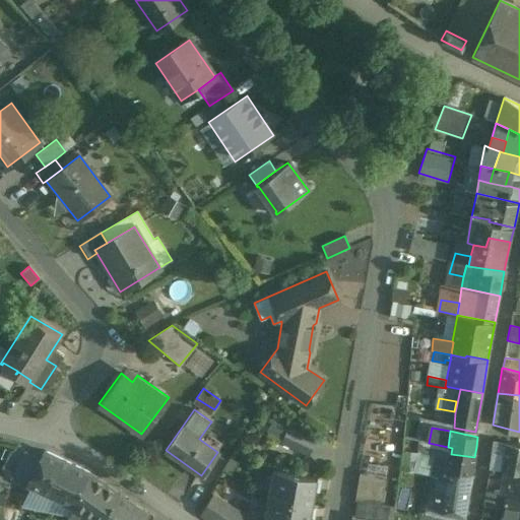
[(429,443),(419,441),(418,451),(436,456),(450,459),(451,454),(452,448),(448,447),(429,443)]
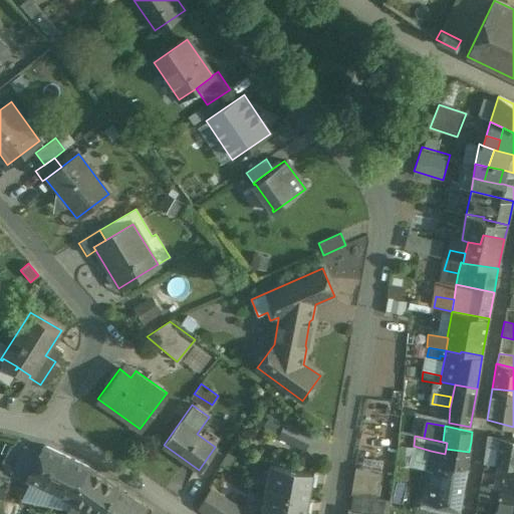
[(513,440),(501,438),(497,458),(496,466),(498,466),(513,468),(513,440)]
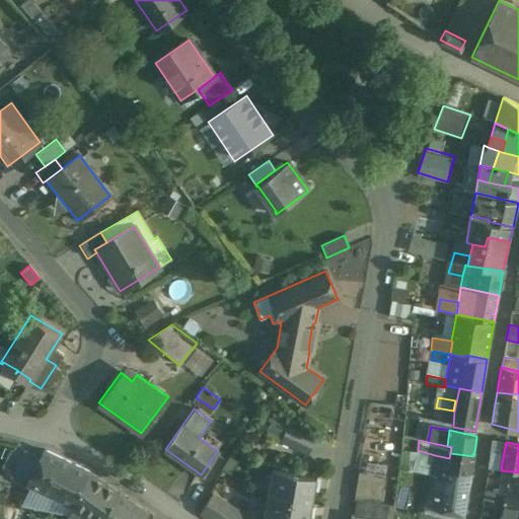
[(89,471),(45,450),(28,484),(72,505),(89,471)]
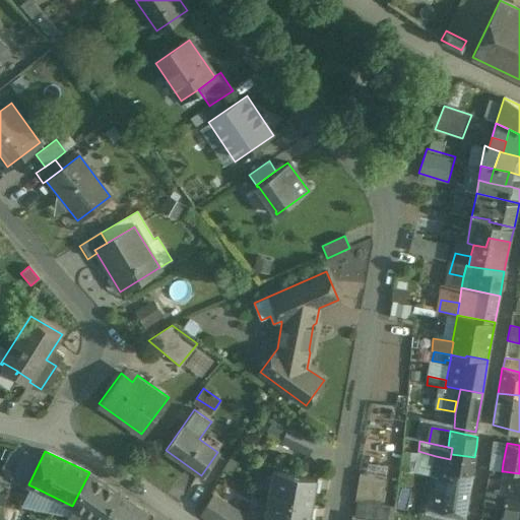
[(450,459),(436,456),(432,476),(447,479),(449,470),(450,459)]
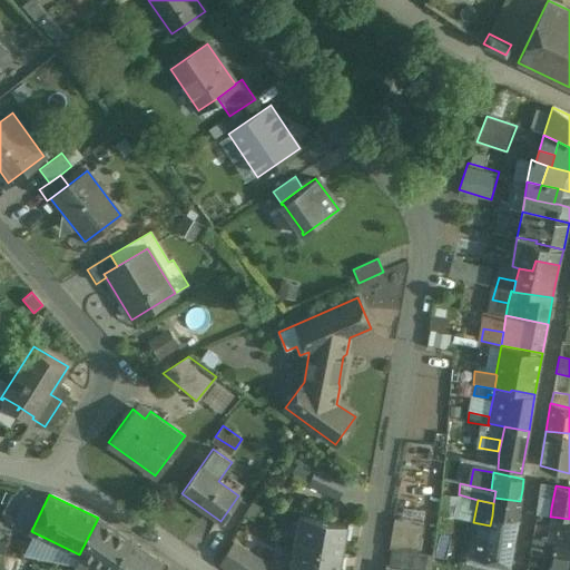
[(551,508),(537,504),(536,513),(550,517),(551,508)]
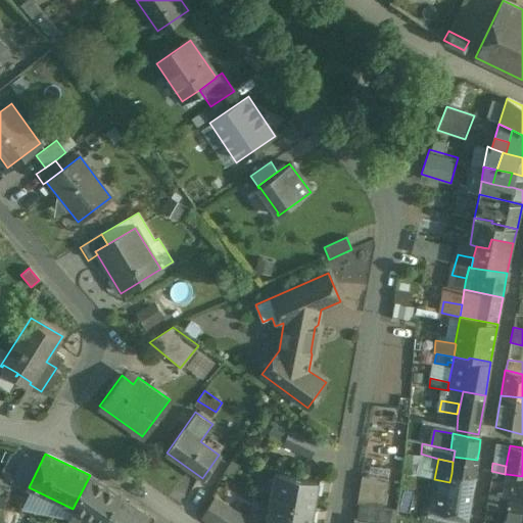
[(318,481),(273,473),(269,500),(313,509),(318,481)]
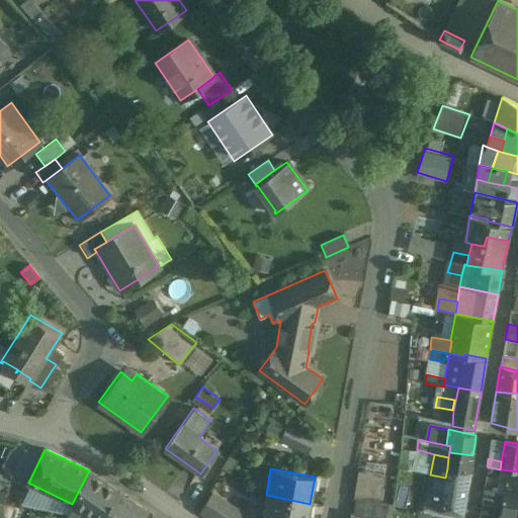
[(469,471),(447,468),(445,478),(440,512),(462,515),(469,471)]
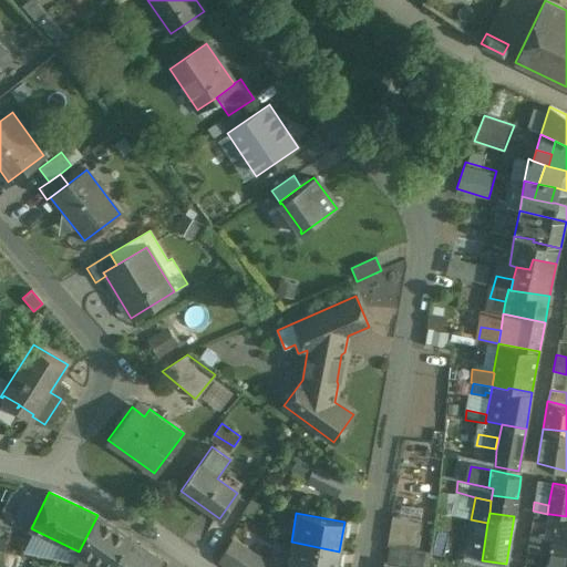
[(566,516),(549,514),(546,534),(540,534),(539,539),(553,542),(566,544),(566,516)]
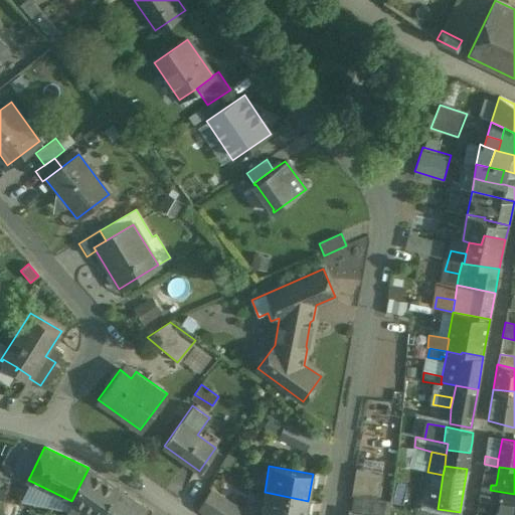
[(105,514),(118,489),(89,469),(89,468),(71,501),(72,501),(66,512),(71,514),(105,514)]
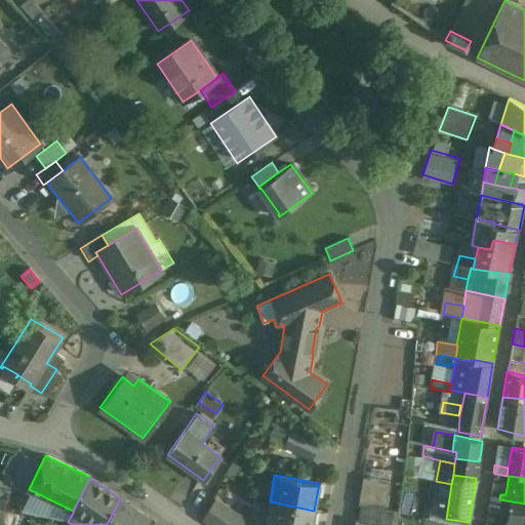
[(391,481),(363,477),(358,506),(387,510),(391,481)]
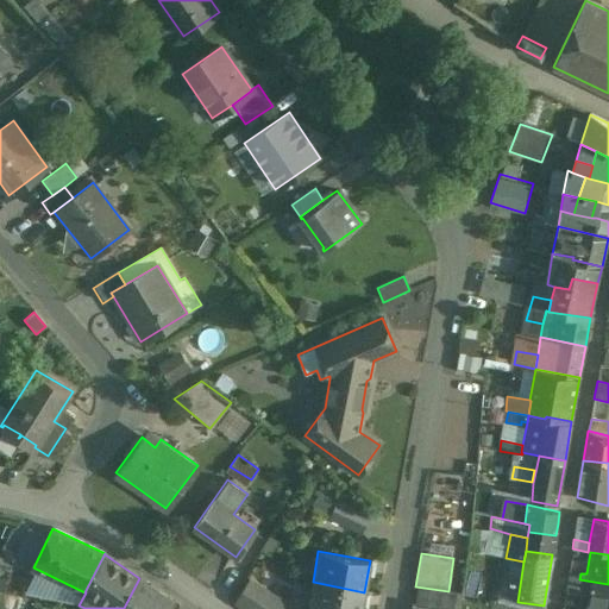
[(523,562),(506,558),(497,597),(516,602),(518,602),(523,562)]
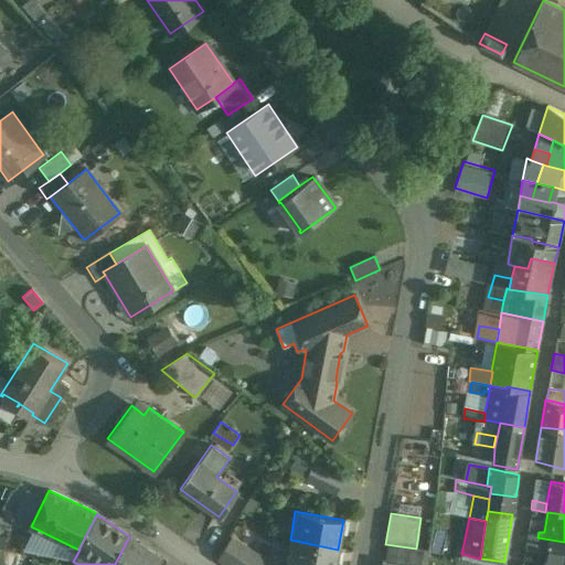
[(537,537),(528,535),(524,550),(548,554),(551,540),(537,537)]
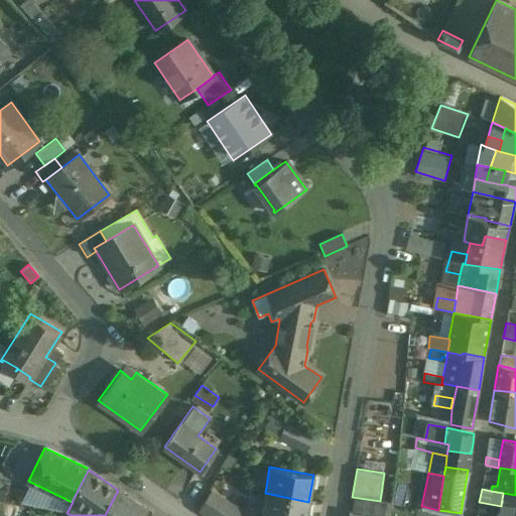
[(145,515),(148,510),(119,490),(118,490),(105,515),(145,515)]
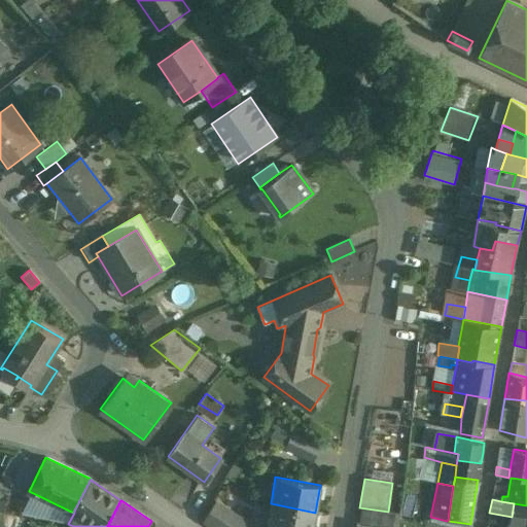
[(216,501),(204,520),(213,526),(214,526),(226,508),(216,501)]
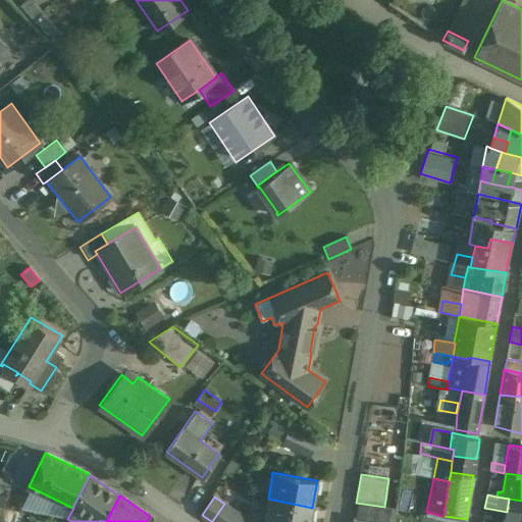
[(309,521),(312,508),(268,499),(263,521),(309,521)]
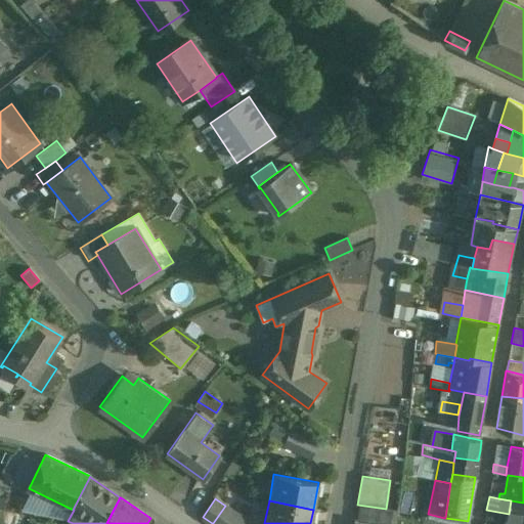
[(523,523),(523,503),(511,500),(509,514),(506,523),(523,523)]
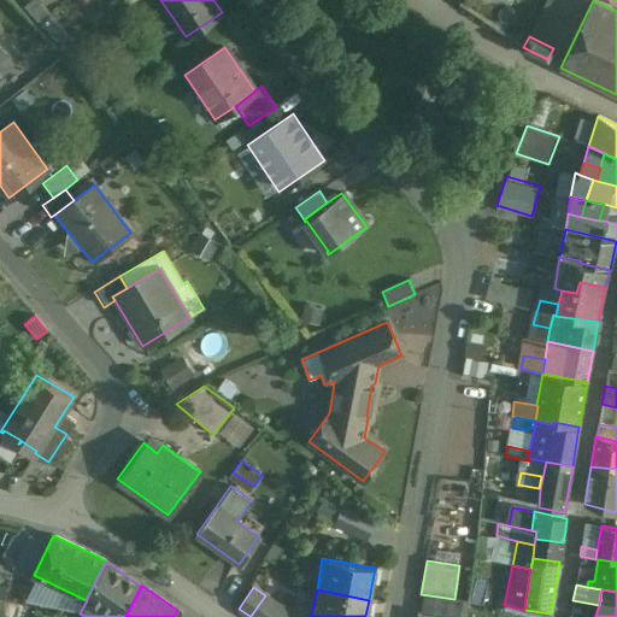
[(287,616),(291,612),(265,595),(251,616),(287,616)]
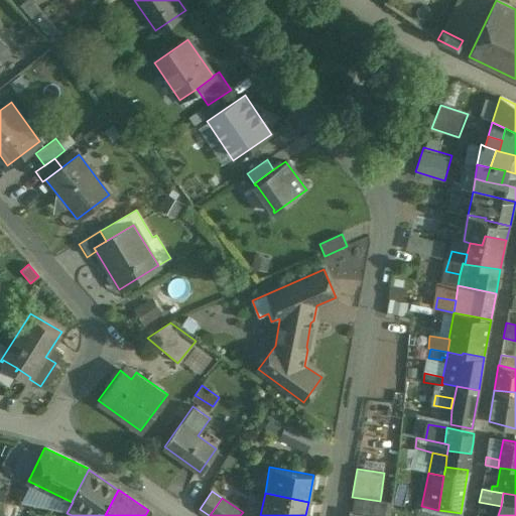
[(437,510),(421,506),(420,510),(416,509),(414,515),(435,515),(436,514),(437,510)]
